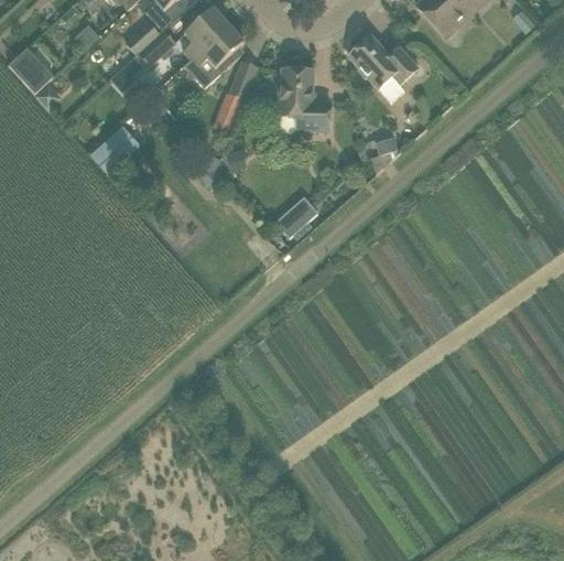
[(116,0),(127,11),(139,0),(116,0)]
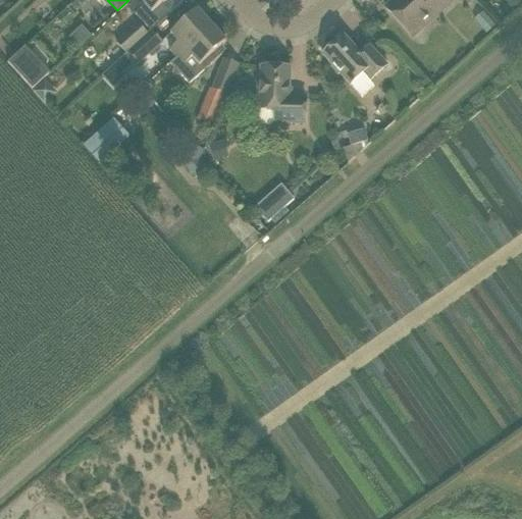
[(143,0),(145,2),(135,11),(148,26),(167,8),(161,2),(163,0),(143,0)]
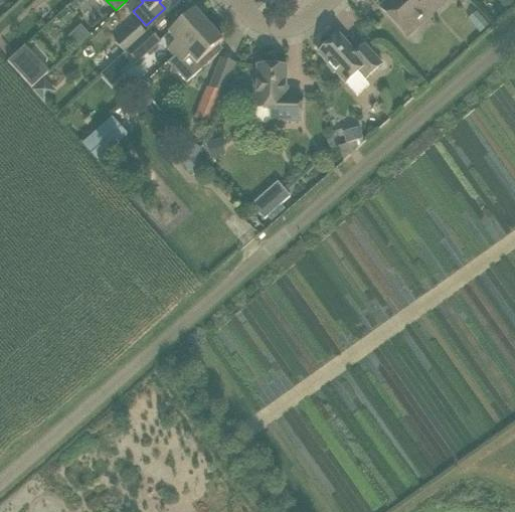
[(387,0),(380,6),(404,32),(425,13),(428,15),(446,0),(387,0)]
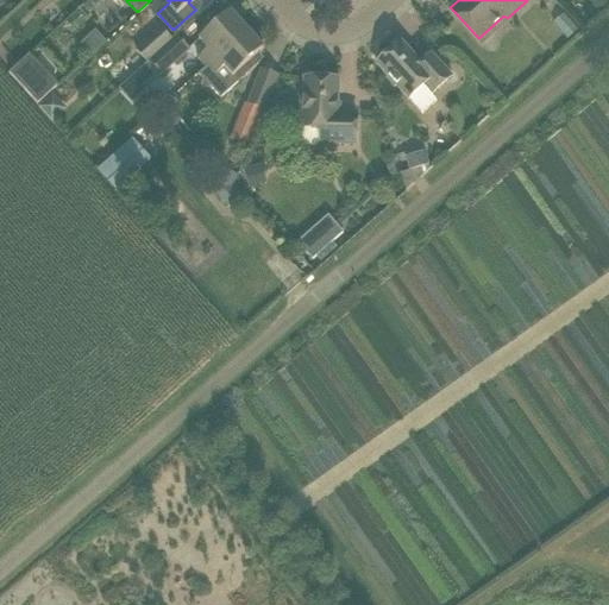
[(205,65),(246,27),(230,10),(199,37),(207,46),(196,56),(205,65)]
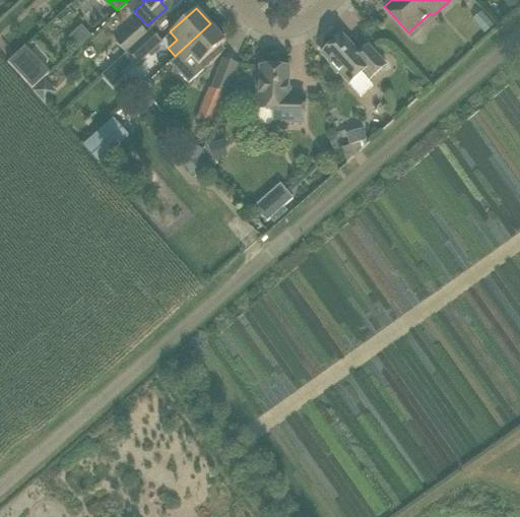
[(116,60),(127,51),(146,33),(137,22),(107,50),(116,60)]
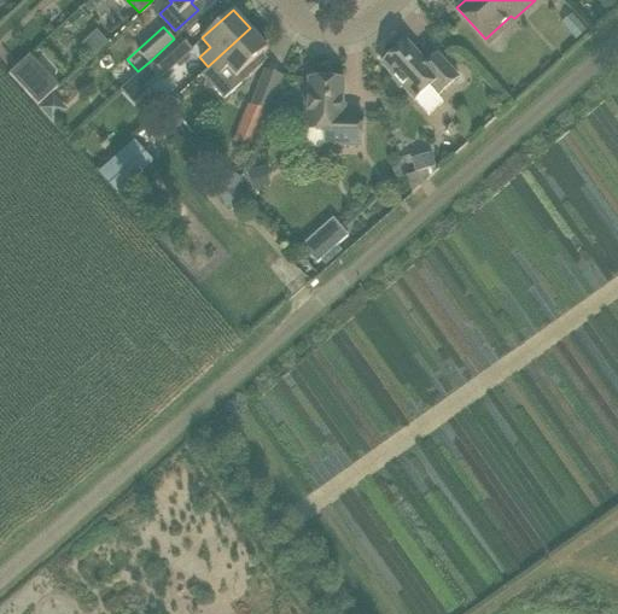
[(264,59),(260,53),(267,47),(263,42),(267,39),(256,27),(252,30),(250,28),(208,66),(200,72),(223,98),(262,63),(261,62),(264,59)]
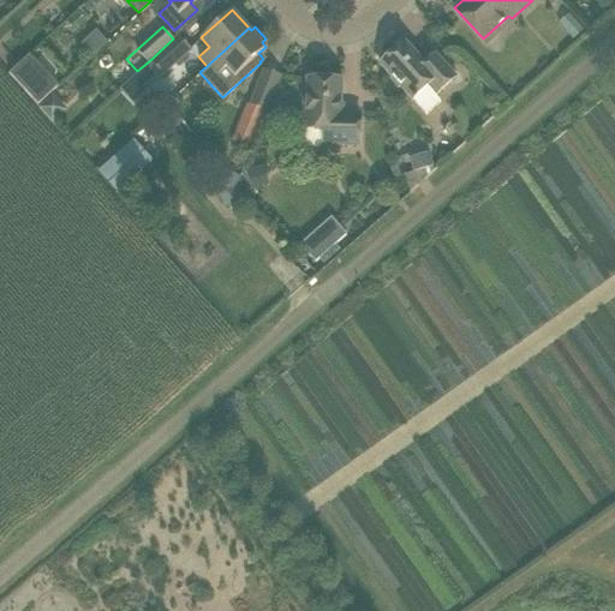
[(178,35),(173,39),(150,60),(162,73),(190,48),(178,35)]
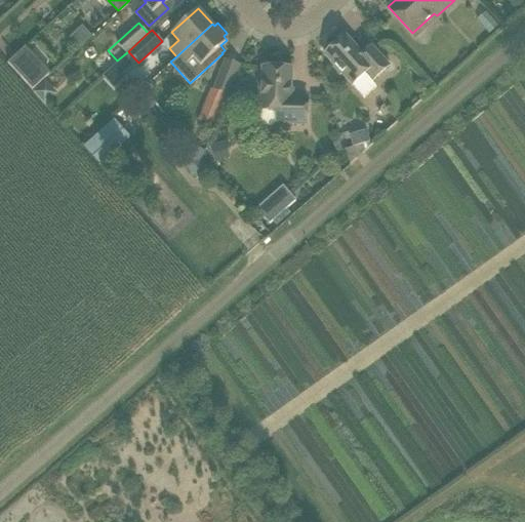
[(352,84),(353,83),(364,96),(377,85),(372,79),(389,64),(371,44),(362,52),(346,34),(324,53),(335,65),(333,66),(339,73),(340,72),(352,84)]
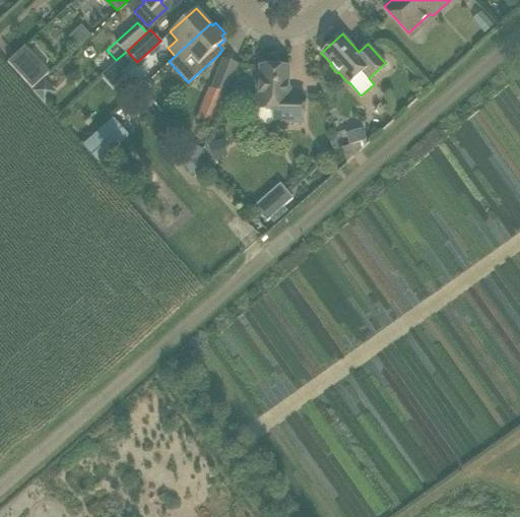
[(25,46),(7,61),(30,87),(49,73),(25,46)]
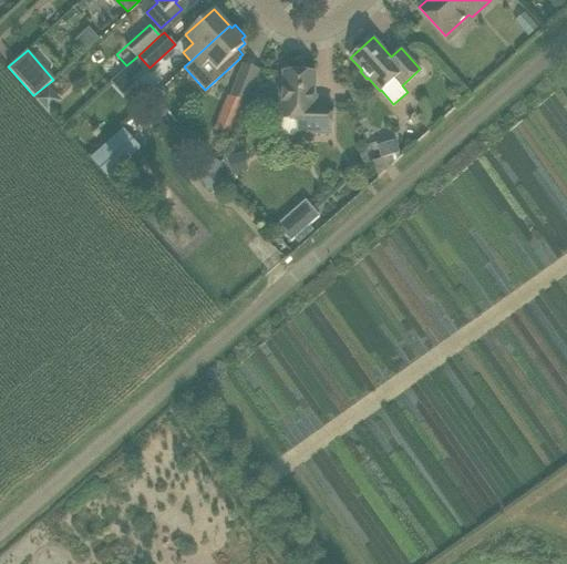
[(230,95),(247,101),(259,68),(244,62),(230,95)]
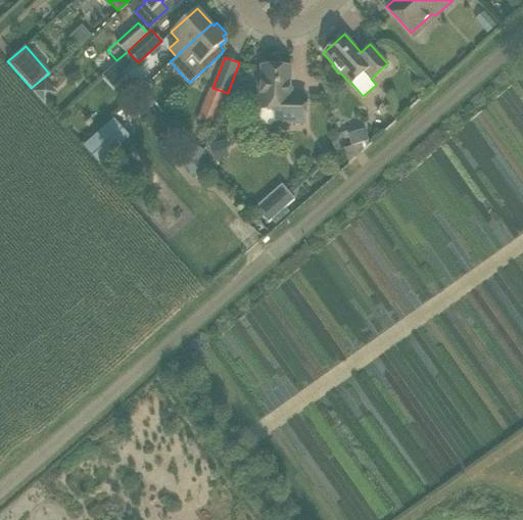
[(288,95),(290,66),(262,65),(262,81),(258,84),(258,92),(260,95),(259,108),(256,111),(255,120),(258,123),(270,124),(273,121),(304,122),(306,95),(288,95)]
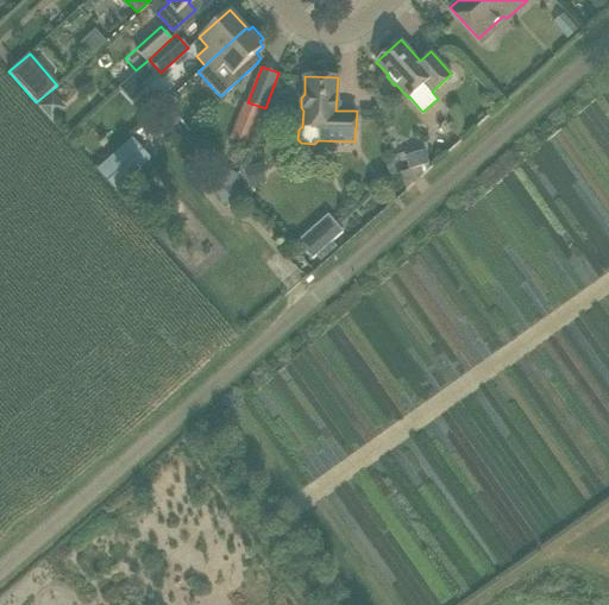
[(133,139),(100,170),(115,187),(149,156),(133,139)]
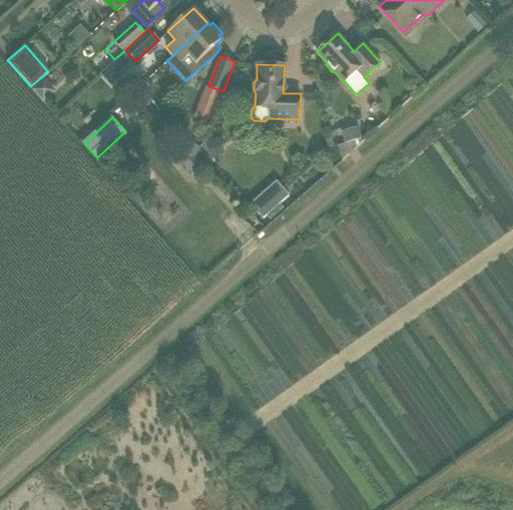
[(262,216),(288,192),(275,177),(248,201),(262,216)]
